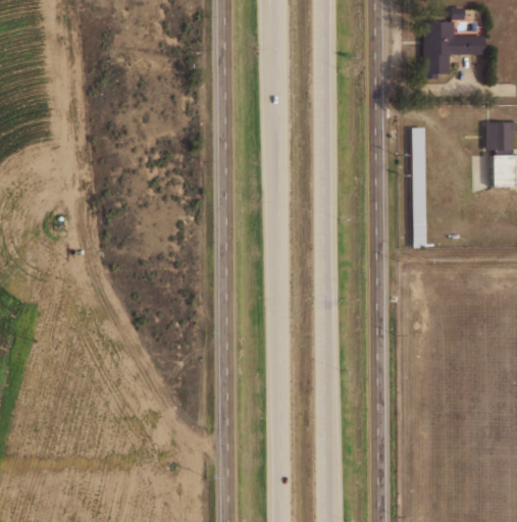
[(451,7),(451,18),(464,18),(464,7),(451,7)]
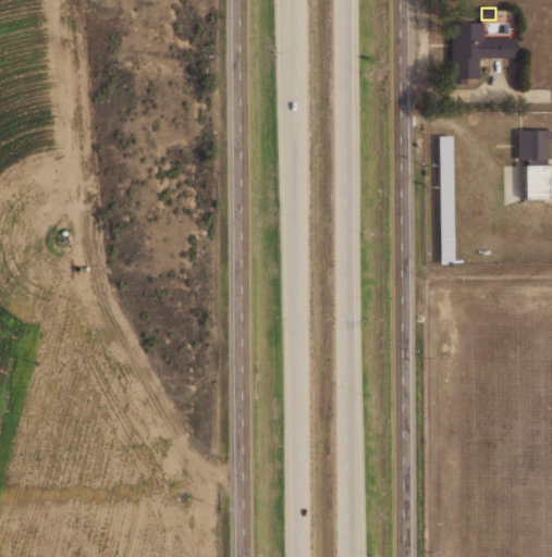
[(453,23),(453,84),(467,84),(467,78),(480,78),(481,58),(517,58),(517,38),(485,38),(485,23),(453,23)]
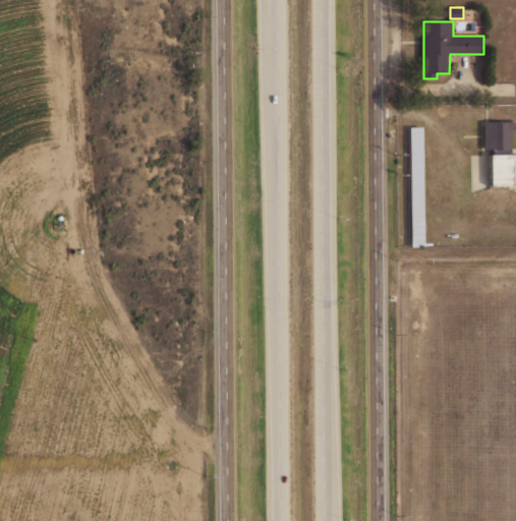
[(485,122),(485,150),(513,150),(513,130),(515,130),(515,121),(485,122)]
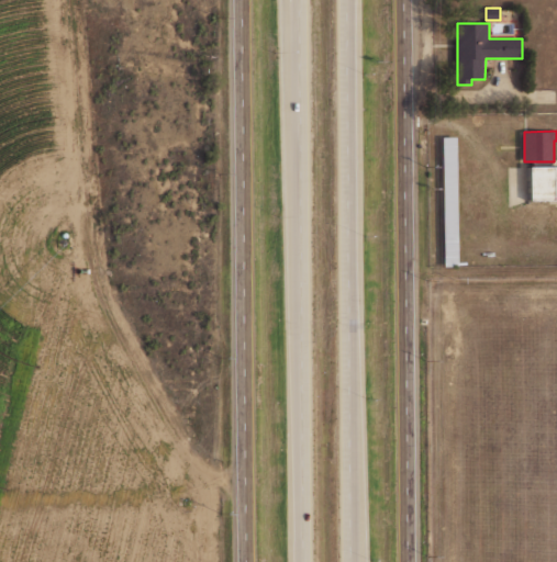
[(444,136),(445,267),(459,267),(458,136),(444,136)]
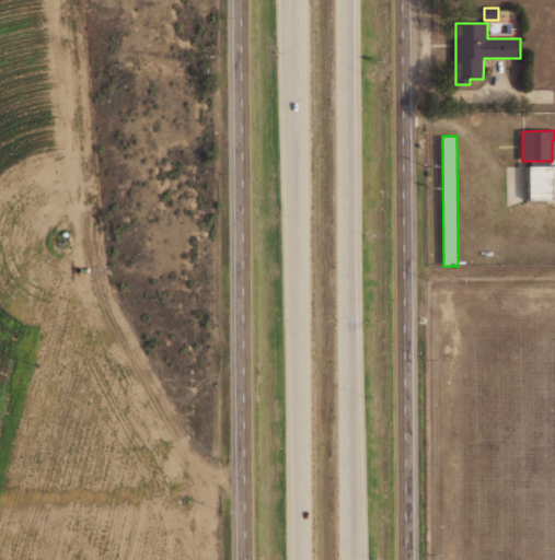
[(527,166),(527,199),(554,199),(554,166),(527,166)]
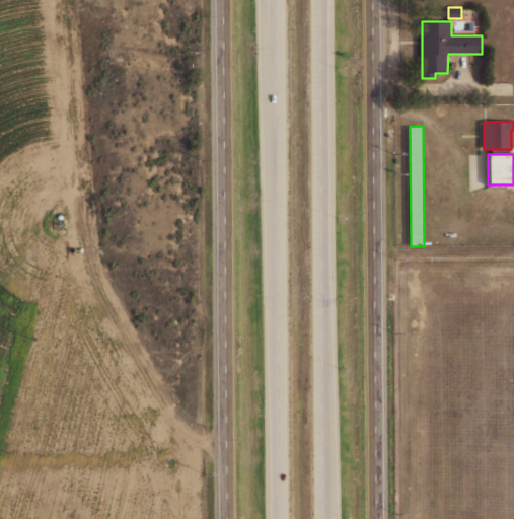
All buildings are outlined.
